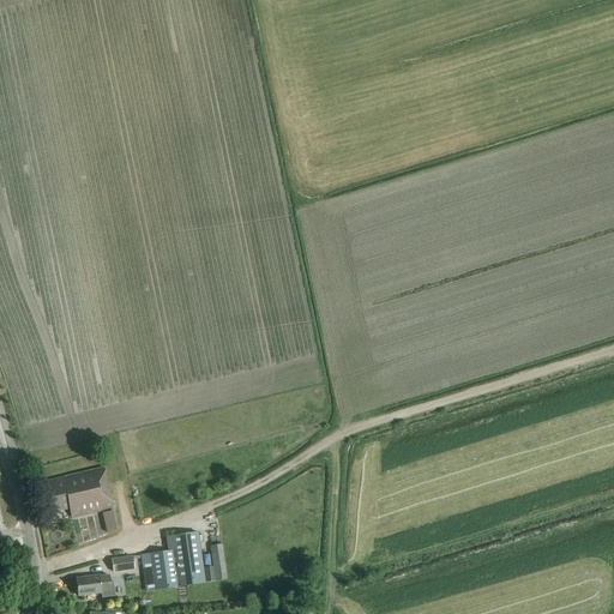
[(104,469),(44,482),(52,513),(70,510),(71,518),(114,509),(104,469)]
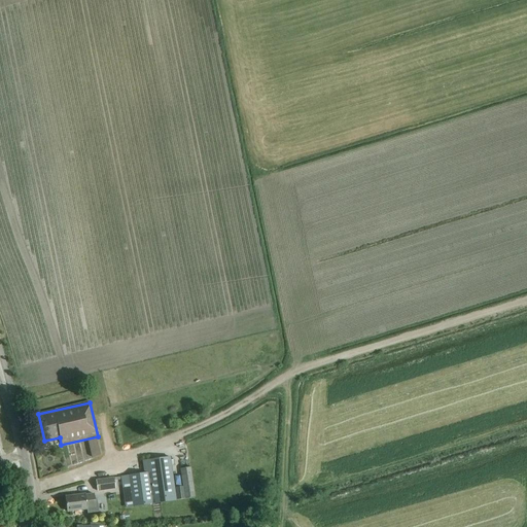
[(97,440),(88,442),(92,458),(101,456),(97,440)]
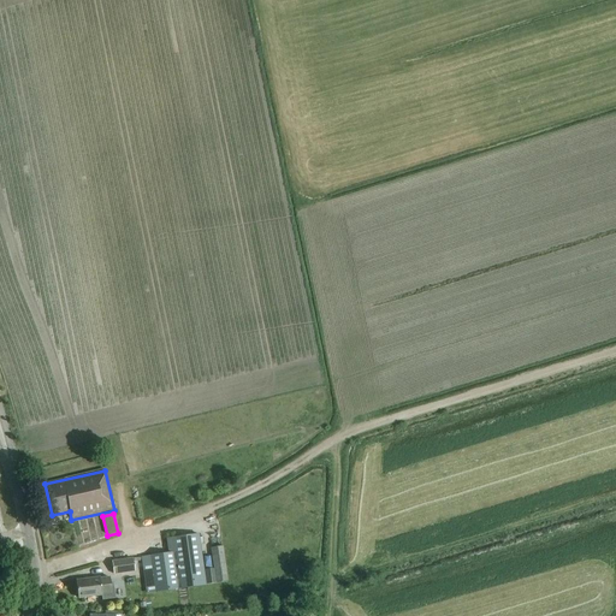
[(169,555),(141,558),(147,594),(227,582),(223,546),(211,548),(213,568),(203,570),(197,535),(166,539),(169,555)]
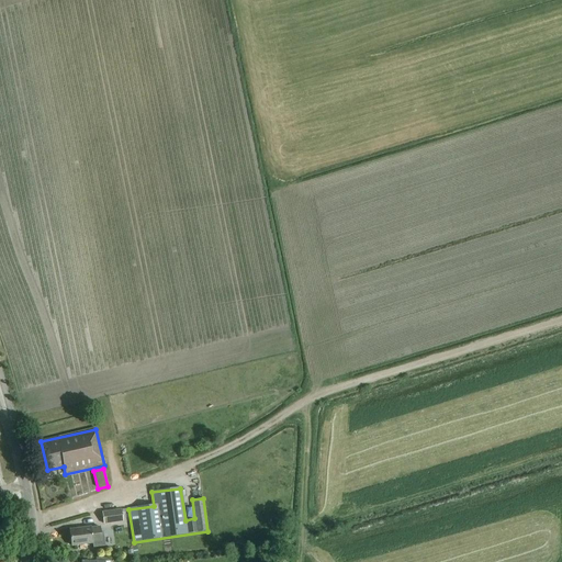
[(115,510),(102,513),(103,525),(117,523),(115,510)]
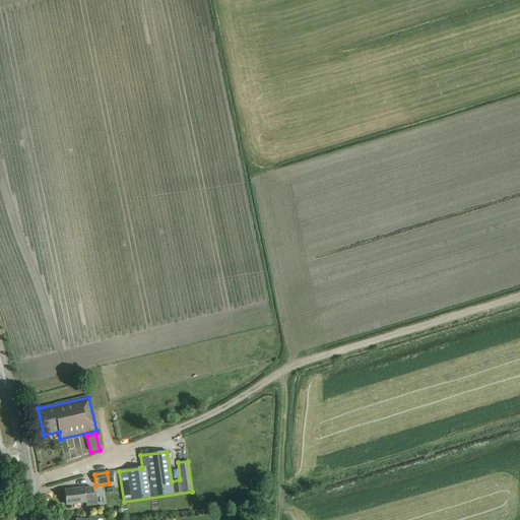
[(84,489),(64,491),(66,506),(85,503),(86,507),(98,506),(95,493),(93,493),(92,488),(84,490),(84,489)]
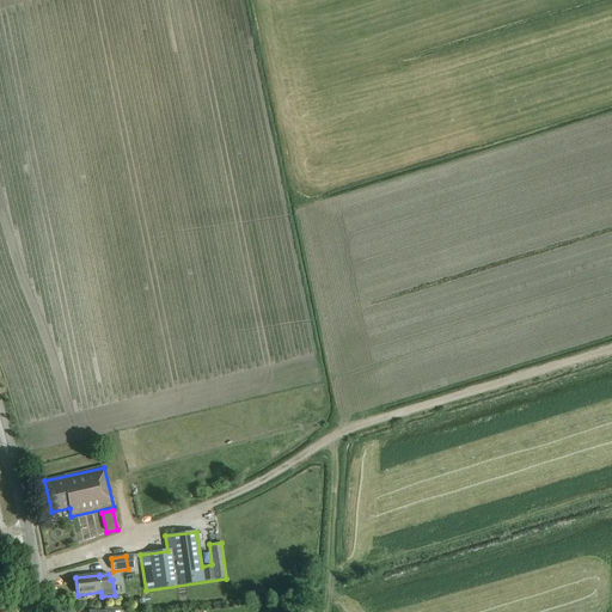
All buildings are outlined.
